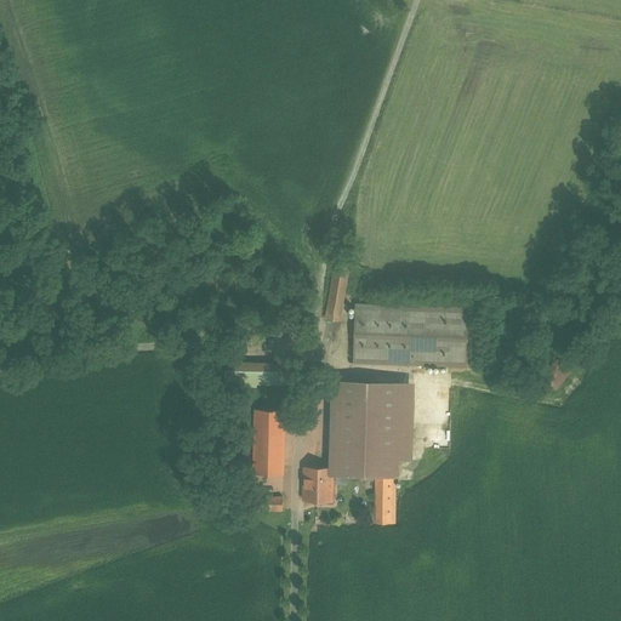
[(329,319),(342,322),(352,268),(339,266),(329,319)]
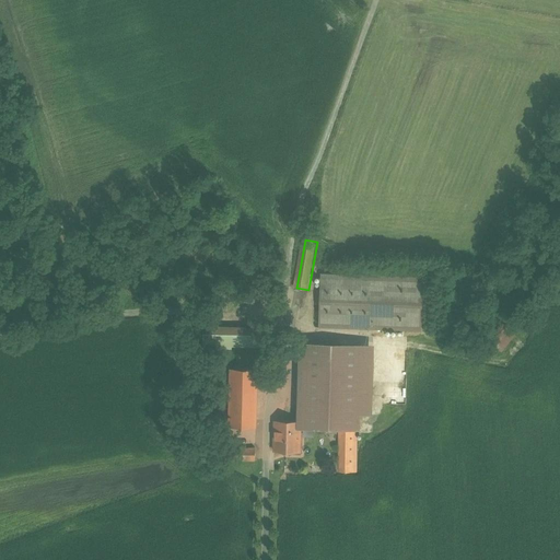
[(423,331),(426,278),(322,275),(321,327),(423,331)]
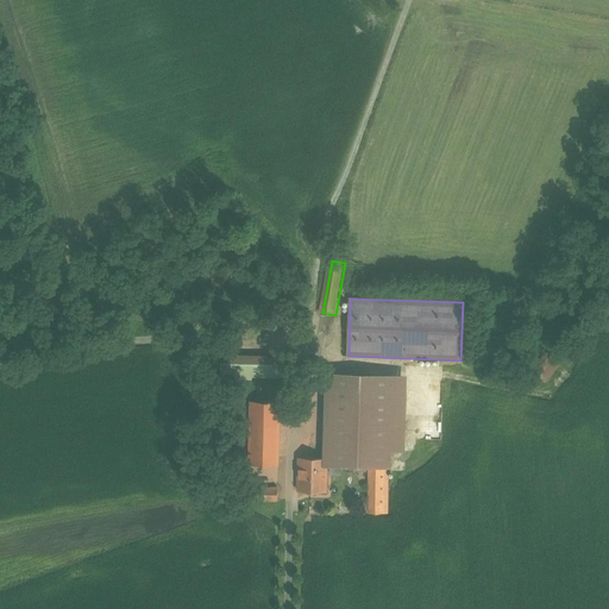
[(259,316),(256,337),(284,343),(288,324),(259,316)]
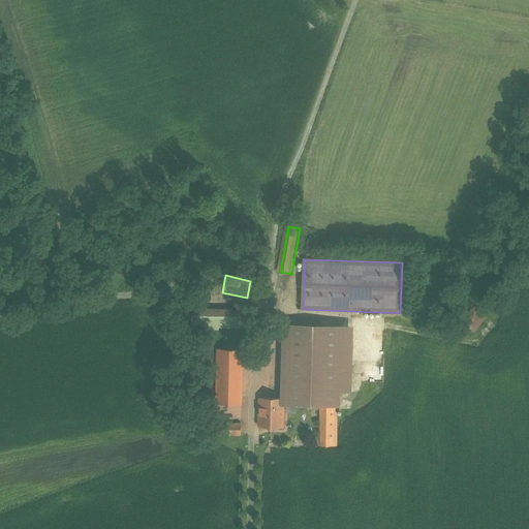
[(465,322),(475,331),(489,315),(479,307),(465,322)]
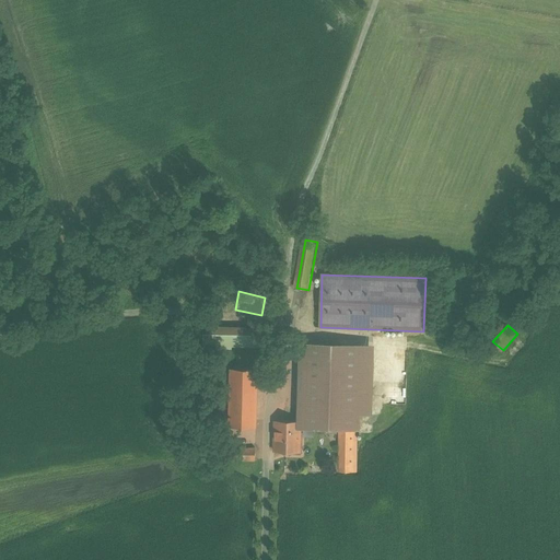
[(263,328),(206,327),(206,348),(263,348),(263,328)]
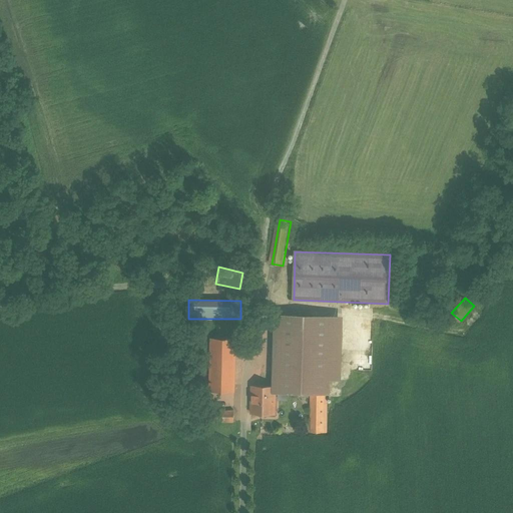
[(274,386),(252,386),(251,414),(277,415),(278,393),(312,394),(329,394),(343,395),(345,317),(276,315),(274,386)]
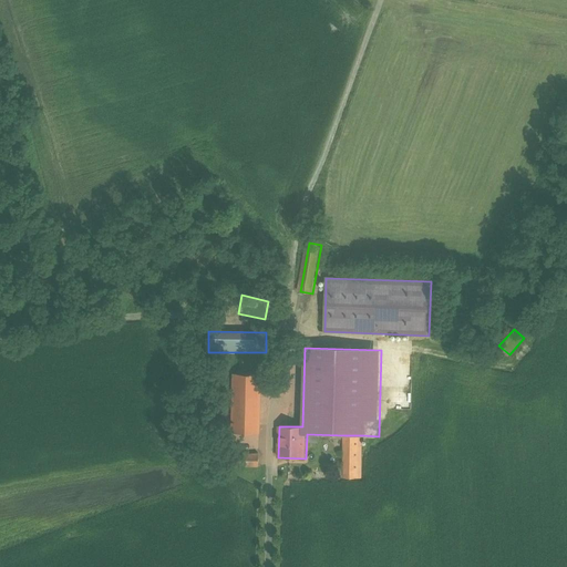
[(246,372),(244,434),(260,434),(263,373),(246,372)]
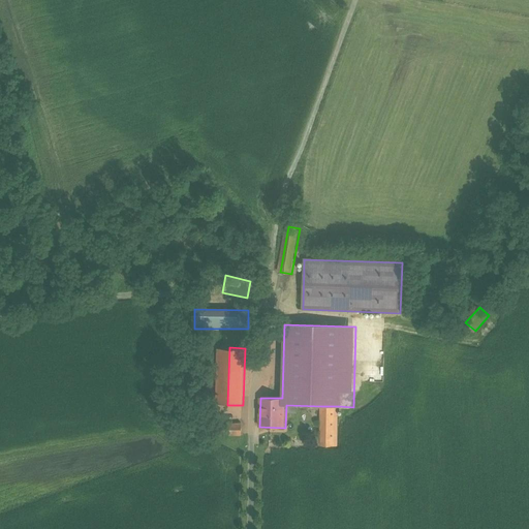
[(339,406),(321,406),(321,447),(339,447),(339,406)]
